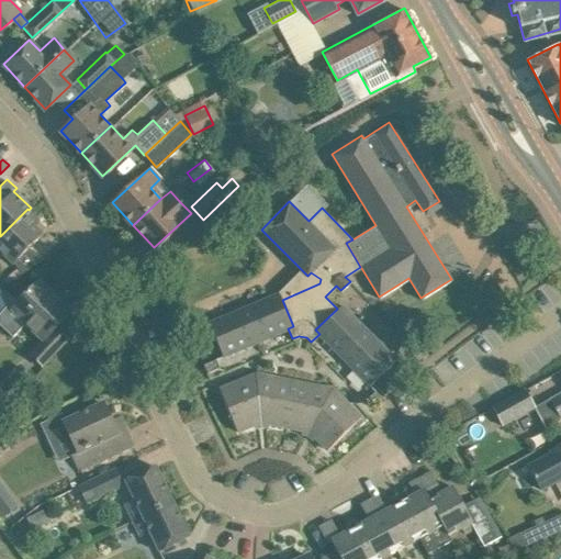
[(31,222),(35,216),(27,209),(0,236),(0,250),(12,263),(42,232),(31,222)]
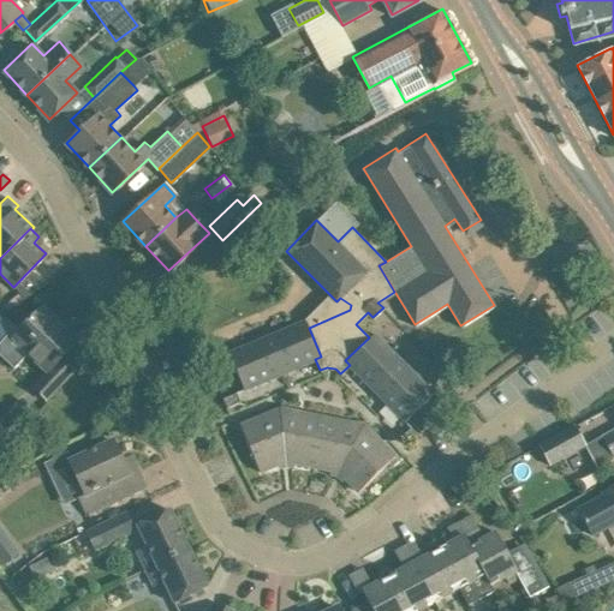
[(11,337),(6,334),(0,340),(0,354),(12,367),(27,353),(46,371),(33,384),(46,396),(71,370),(59,358),(77,337),(42,305),(28,321),(11,337)]
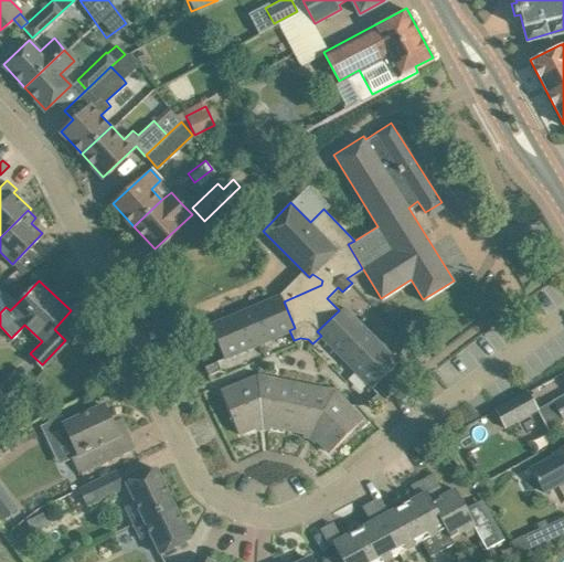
[(280,294),(214,321),(210,324),(224,358),(237,352),(289,330),(295,328),(284,301),(280,294)]
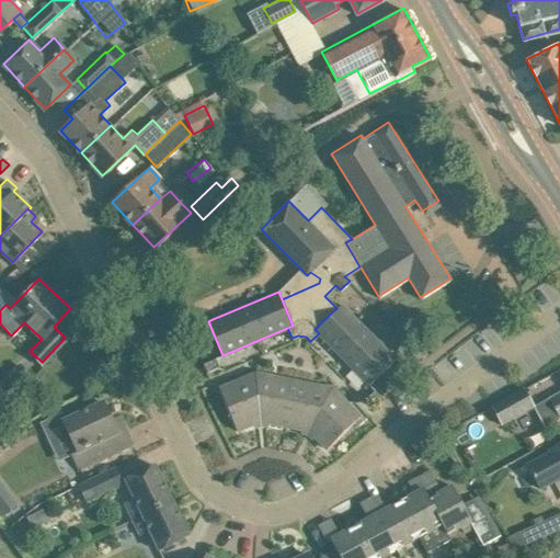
[(395,357),(351,314),(341,304),(336,308),(315,329),(319,333),(368,384),(395,357)]
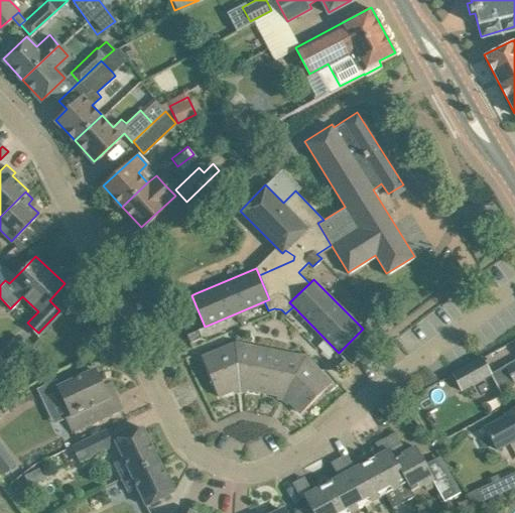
[(221,347),(224,353),(204,361),(217,394),(239,385),(235,341),(221,347)]
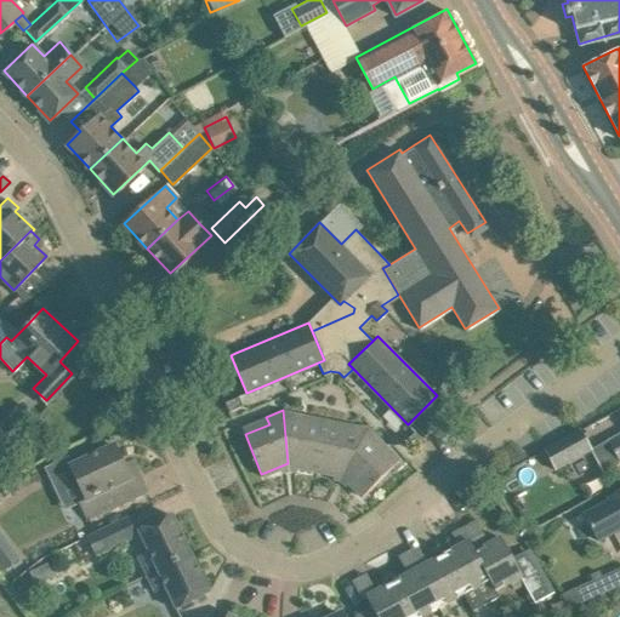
[(288,463),(314,469),(323,427),(297,421),(299,413),(283,410),(288,463)]
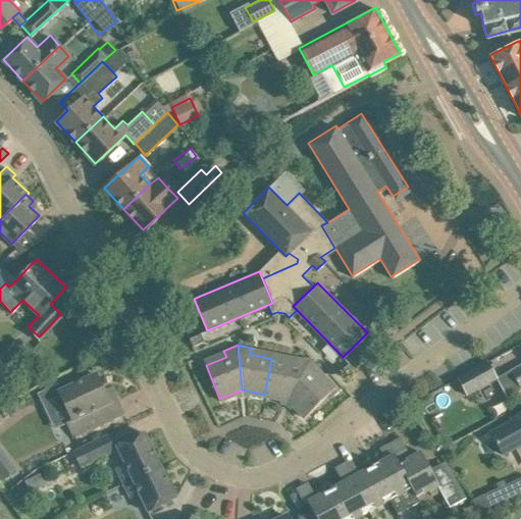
[(349,356),(356,365),(365,358),(358,349),(349,356)]
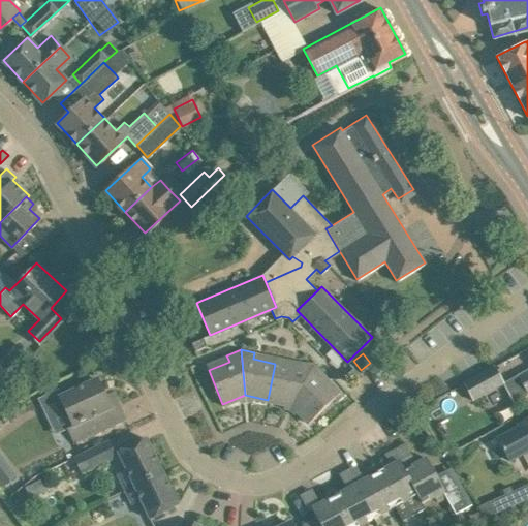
[(298,368),(275,364),(268,400),(291,404),(313,364),(299,361),(298,368)]
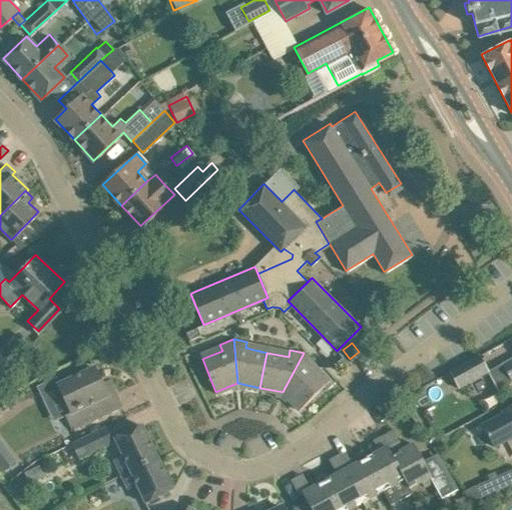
[(309,368),(314,363),(304,353),(283,392),(299,409),(324,384),(309,368)]
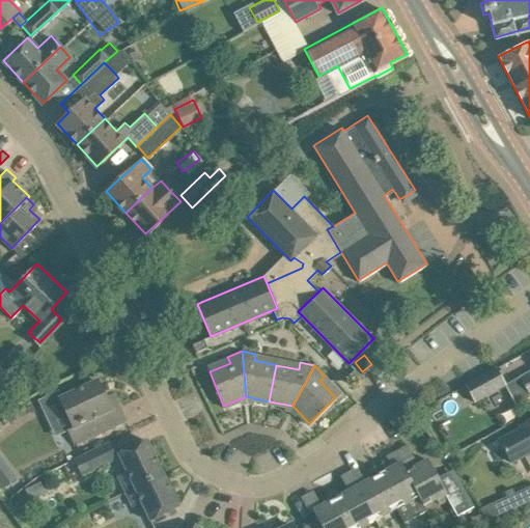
[(465,383),(473,400),(505,383),(496,366),(465,383)]
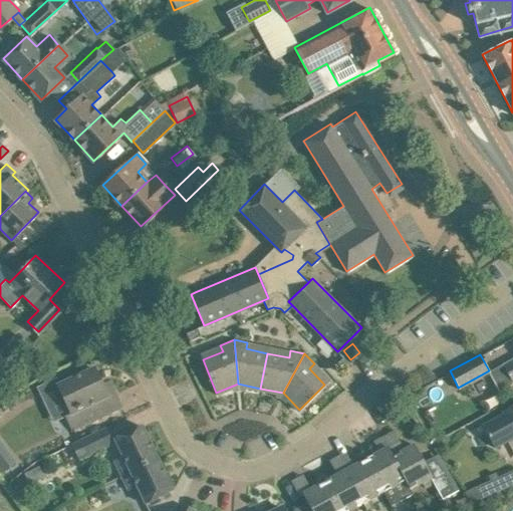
[(336,361),(345,370),(351,364),(342,356),(336,361)]
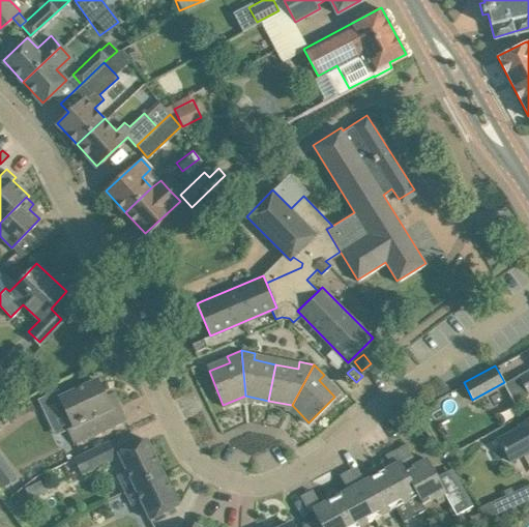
[(528,393),(528,368),(518,375),(504,382),(515,402),(528,394),(528,393)]
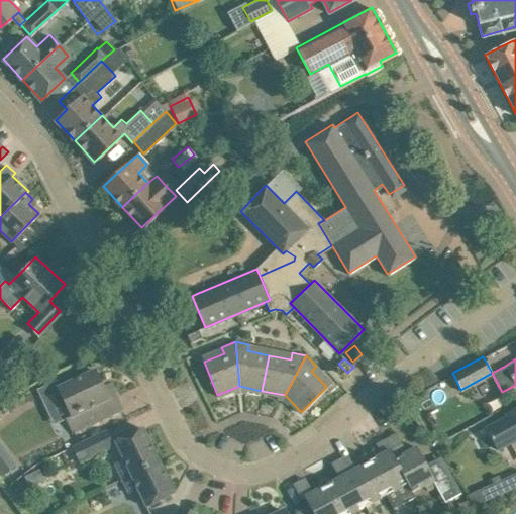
[(58,386),(71,413),(66,415),(73,430),(121,408),(114,393),(107,396),(94,369),(58,386)]
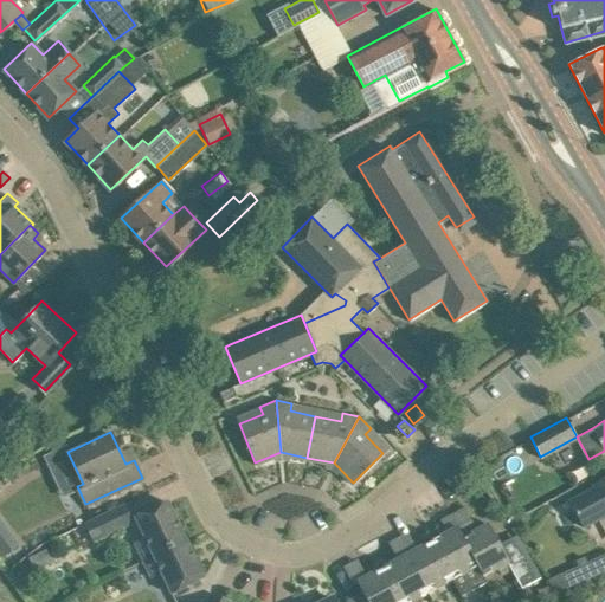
[(604,477),(593,483),(594,486),(570,500),(583,525),(604,513),(604,477)]
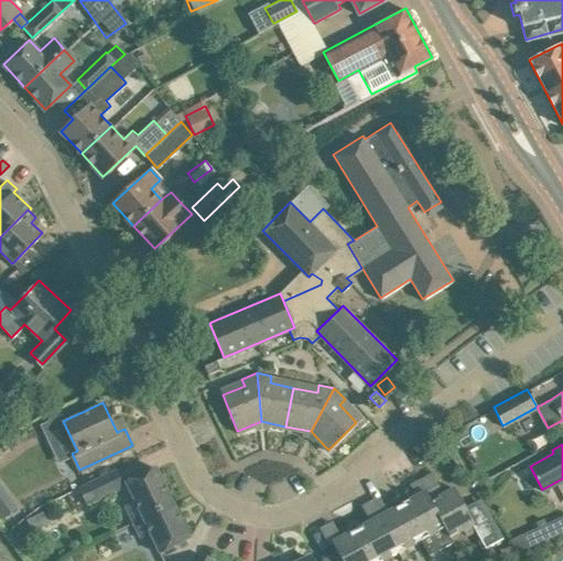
[(123,504),(131,521),(172,502),(155,466),(125,481),(133,498),(123,504)]
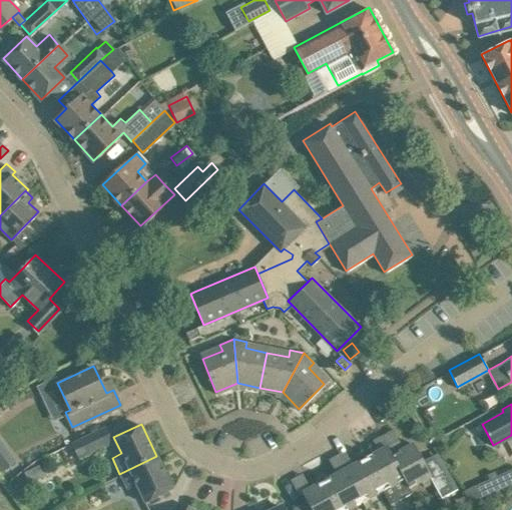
[(71,443),(78,458),(111,441),(104,426),(71,443)]
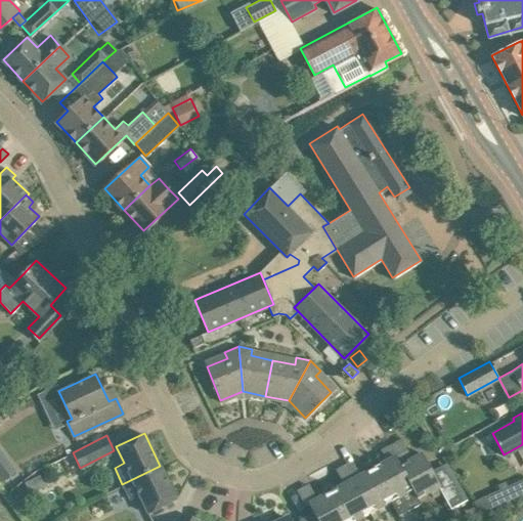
[(389,444),(417,498),(439,486),(450,508),(466,500),(446,463),(431,471),(422,452),(408,460),(406,456),(405,456),(397,440),(389,444)]
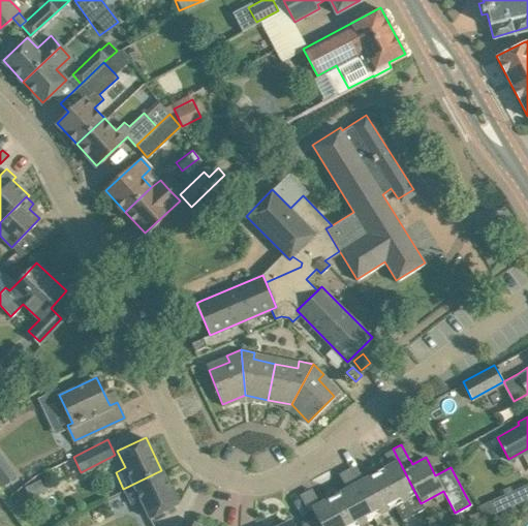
[(376,472),(395,506),(402,519),(423,507),(421,503),(393,449),(390,451),(391,454),(385,456),(391,464),(376,472)]
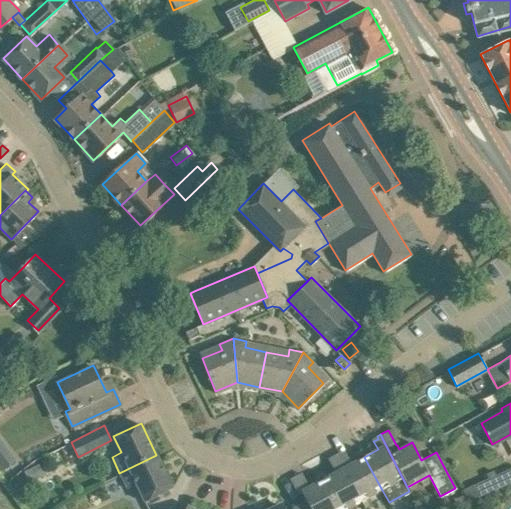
[(0,468),(15,456),(0,438),(0,468)]
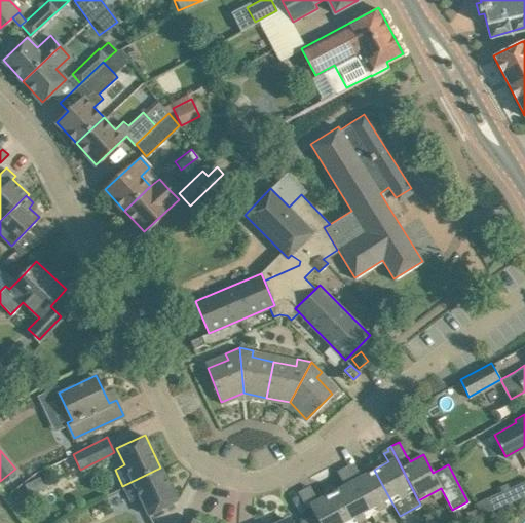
[(344,467),(371,515),(392,503),(374,470),(357,479),(349,463),(344,467)]
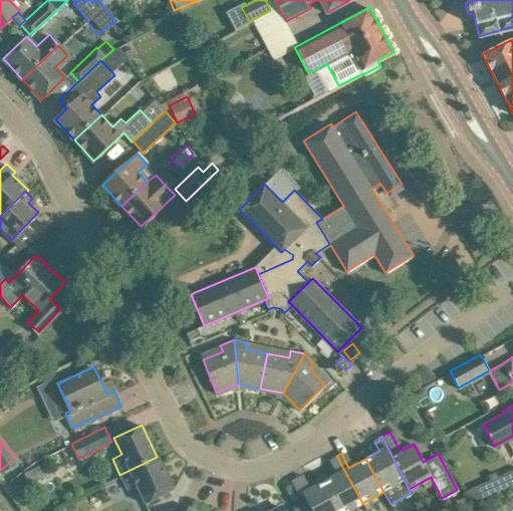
[(341,472),(323,481),(339,510),(349,510),(362,503),(336,456),(333,457),(341,472)]
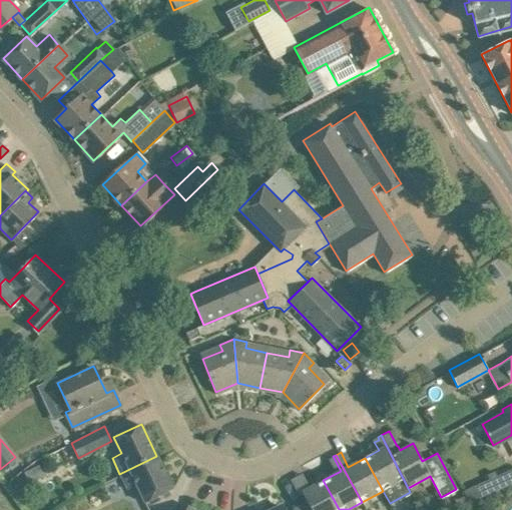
[(156,456),(119,474),(126,489),(136,484),(145,502),(172,489),(156,456)]
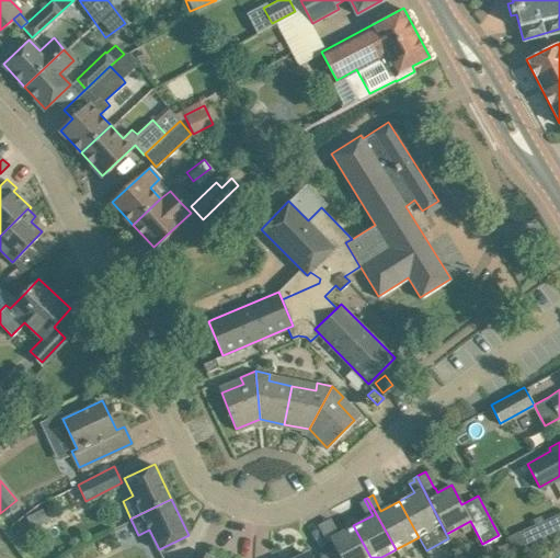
[(535,524),(509,535),(513,548),(559,527),(559,512),(543,520),(540,514),(533,519),(535,524)]
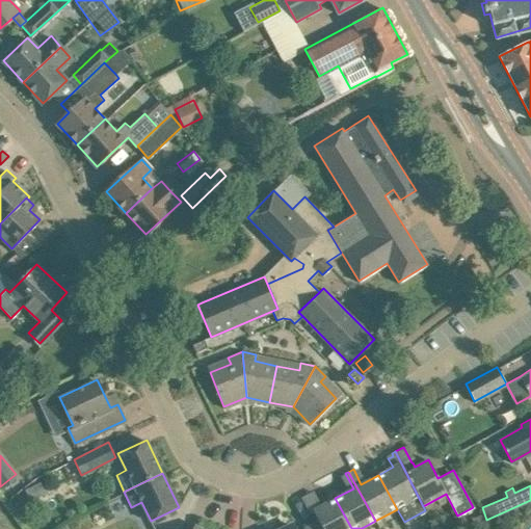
[(351,528),(335,498),(317,508),(309,493),(301,497),(310,512),(313,510),(317,519),(303,526),(306,528),(351,528)]
